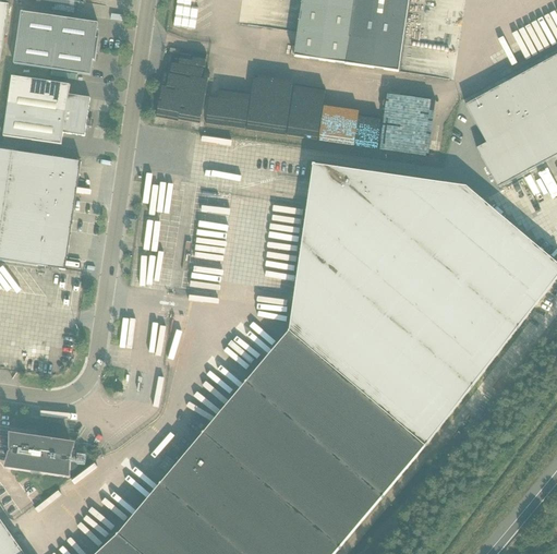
[(300,0),(293,52),(346,60),(397,69),(407,0),(300,0)]
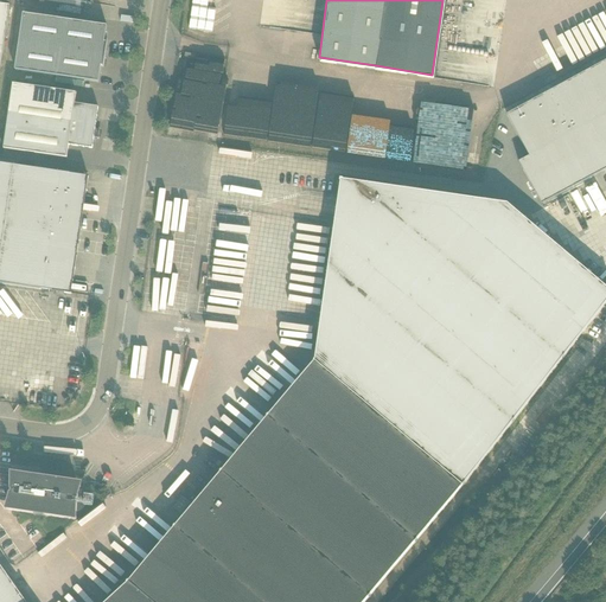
[(102,63),(103,63),(107,38),(106,38),(103,38),(106,21),(21,10),(14,65),(97,78),(100,62),(102,62),(102,63)]
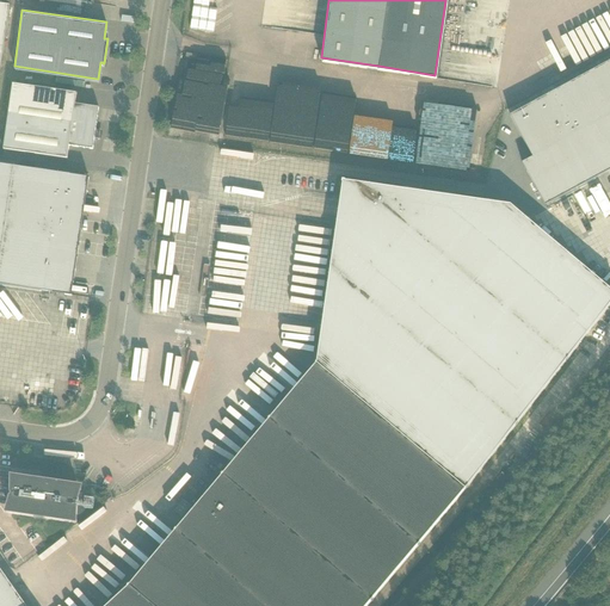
[(521,159),(544,202),(609,165),(609,56),(509,111),(531,153),(521,159)]
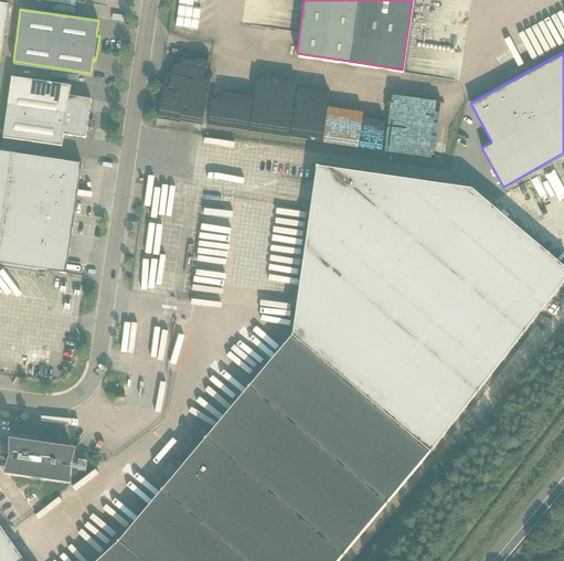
[(2,135),(61,143),(63,131),(85,134),(91,96),(68,93),(70,83),(11,74),(2,135)]
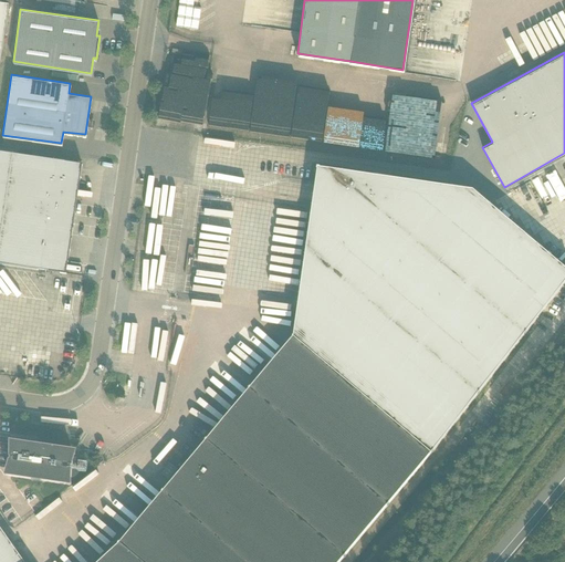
[(309,127),(306,142),(336,146),(338,136),(336,135),(337,127),(347,128),(349,117),(312,112),(310,127),(309,127)]
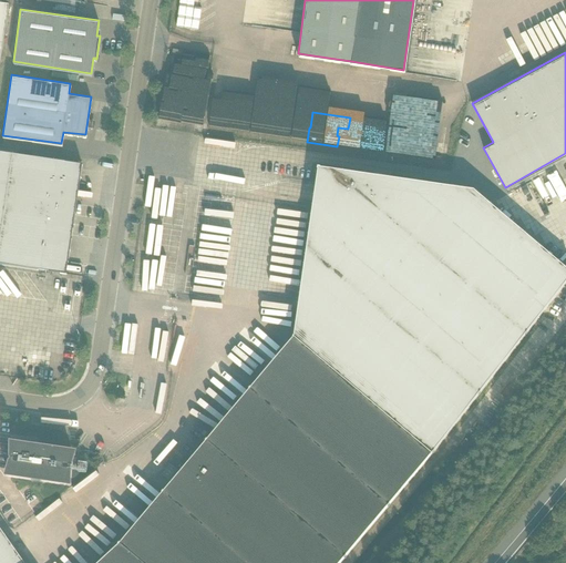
[(0,260),(65,270),(81,161),(0,149),(0,260)]
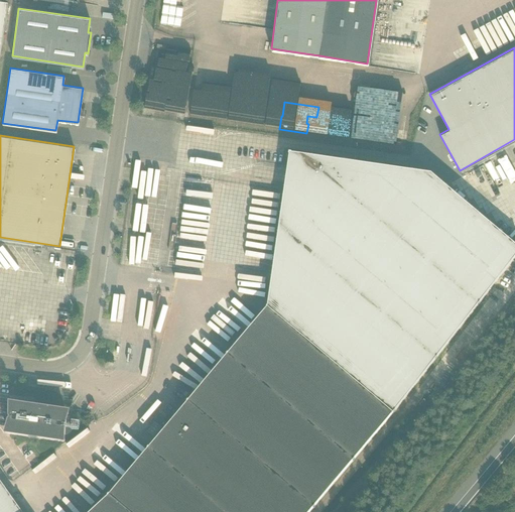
[(23,511),(0,478),(0,511),(305,511),(392,410),(514,252),(514,241),(430,170),(288,150),(266,303),(108,492),(85,511),(23,511)]
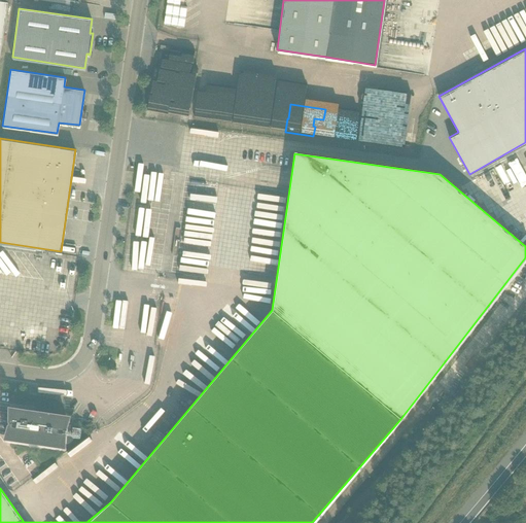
[(7,437),(63,445),(67,418),(11,410),(7,437)]
